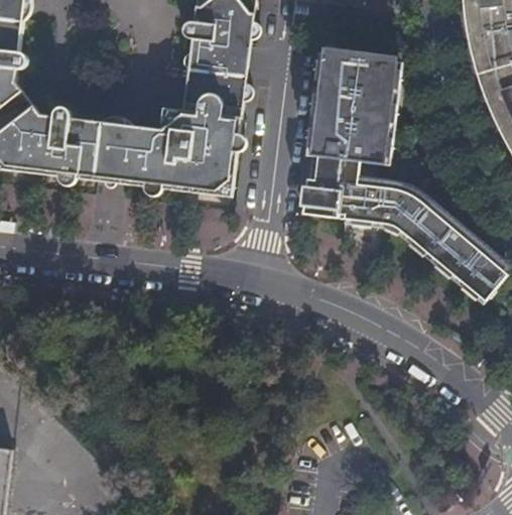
[(257,0),(195,0),(185,100),(184,107),(163,123),(124,119),(114,118),(71,114),(71,111),(70,109),(68,106),(65,105),(60,106),(57,108),(55,111),(37,110),(14,79),(20,30),(24,0),(0,0),(0,155),(8,165),(108,176),(163,182),(214,188),(236,170),(247,80),(257,0)]
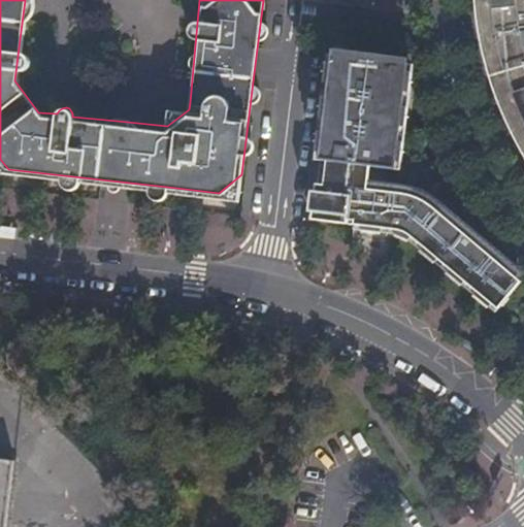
[(523,160),(523,0),(471,0),(476,29),(481,54),(487,78),(495,102),(508,131),(520,153),(523,160)]
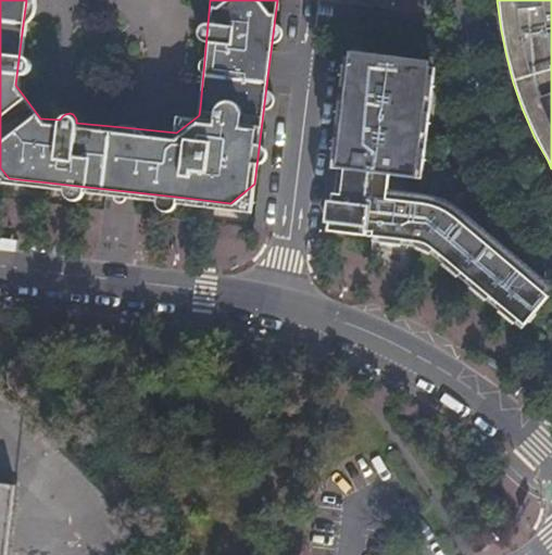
[(347,46),(347,49),(399,55),(399,52),(347,46)]
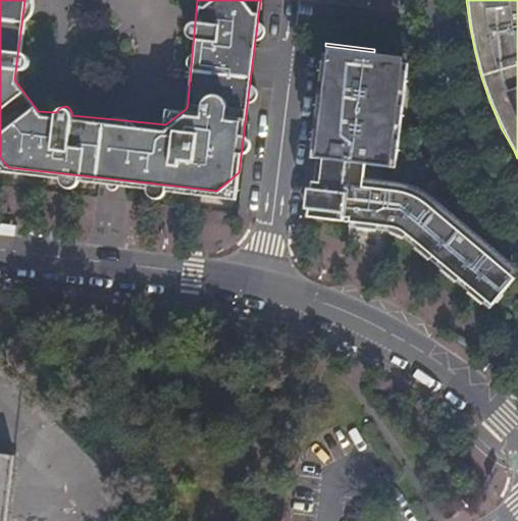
[(417,241),(485,304),(504,282),(498,277),(503,271),(485,255),(482,257),(408,188),(397,179),(390,176),(357,172),(358,157),(384,160),(396,55),(374,52),(325,46),(322,46),(321,55),(317,54),(308,143),(313,144),(312,152),(319,152),(317,175),(309,175),(306,209),(348,213),(348,220),(365,221),(366,218),(374,219),(374,216),(387,217),(387,221),(400,228),(402,226),(417,241)]
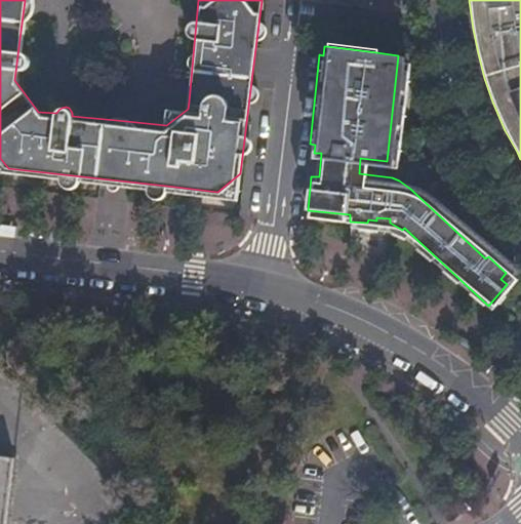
[(188,109),(189,102),(169,101),(166,125),(188,109)]
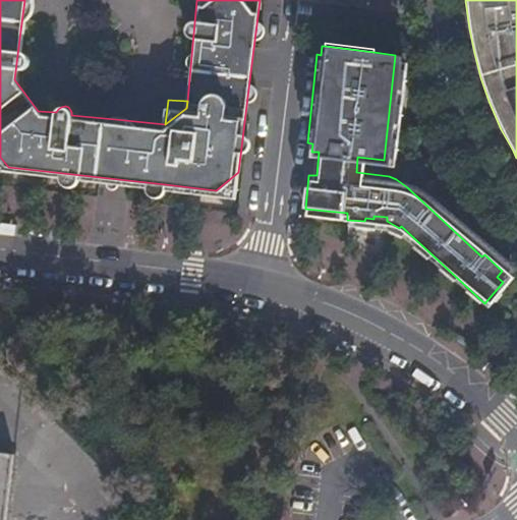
[(0,166),(8,167),(0,157),(0,166)]
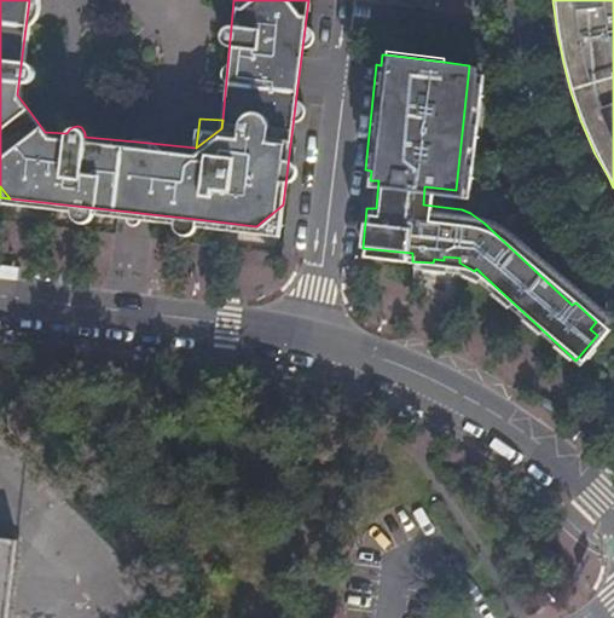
[(281,229),(283,204),(256,226),(281,229)]
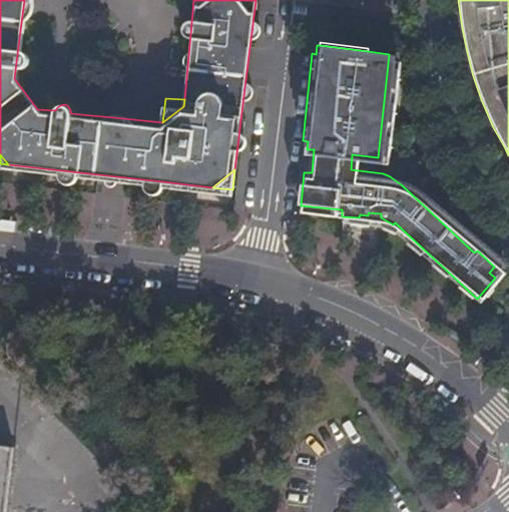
[(395,222),(393,224),(408,238),(410,236),(395,222)]
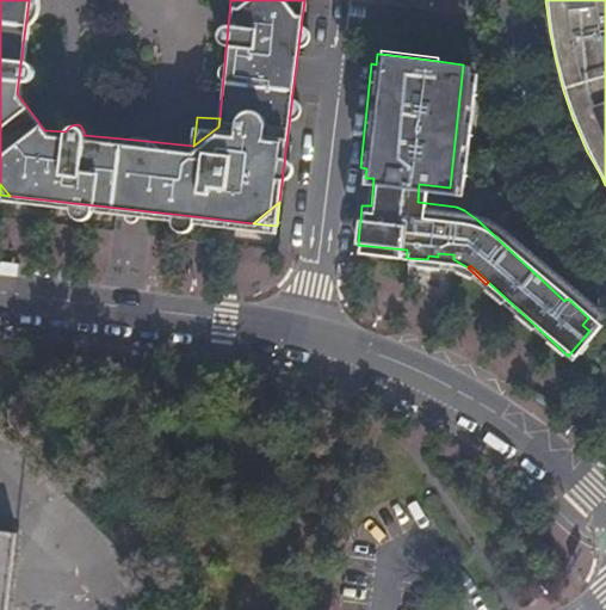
[(0,609),(4,609),(14,530),(0,528),(0,609)]
